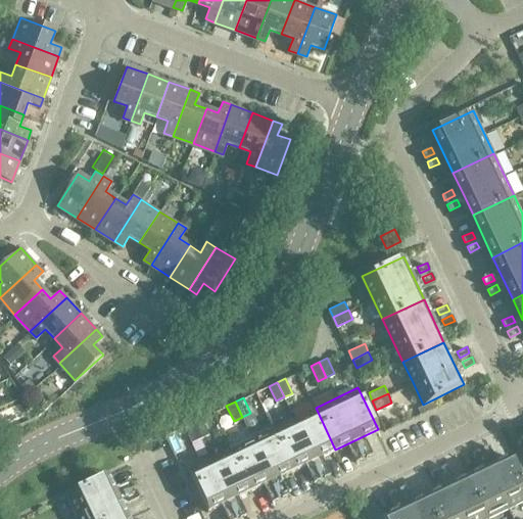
[(316,408),(294,418),(273,428),(293,469),(335,450),(316,408)]
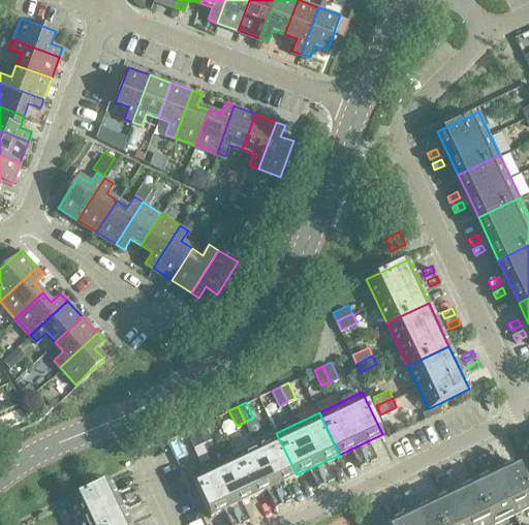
[(211,438),(204,423),(195,427),(203,441),(211,438)]
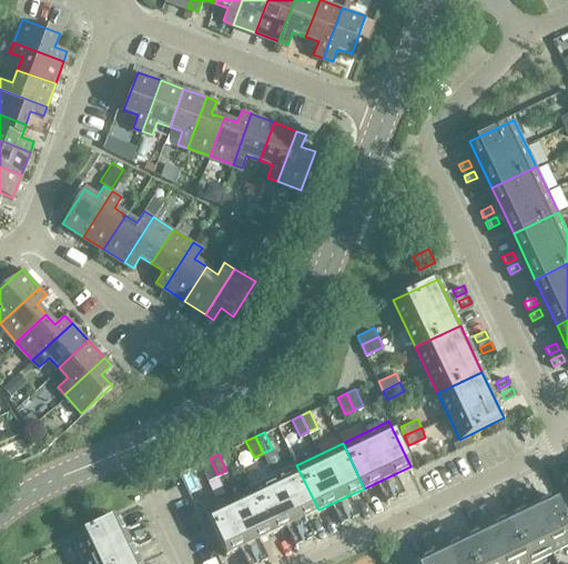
[(210,459),(201,462),(209,479),(217,474),(210,459)]
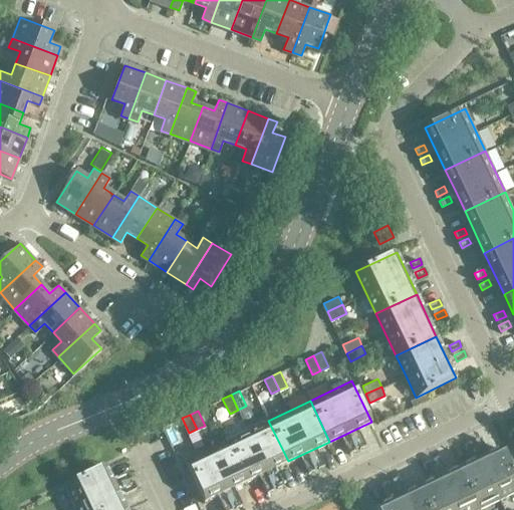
[(268,421),(248,431),(227,441),(246,481),(288,461),(268,421)]
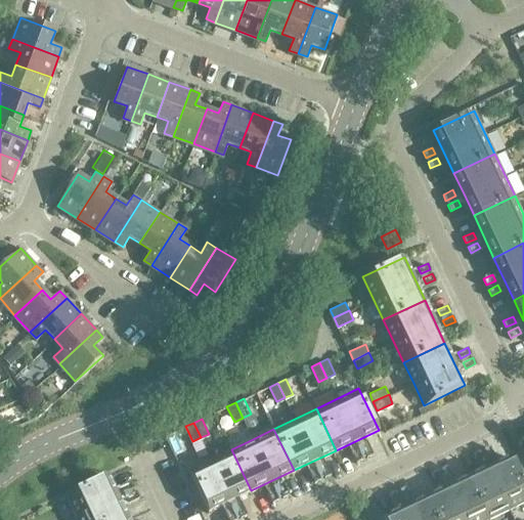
[(367,441),(361,444),(366,456),(373,452),(367,441)]
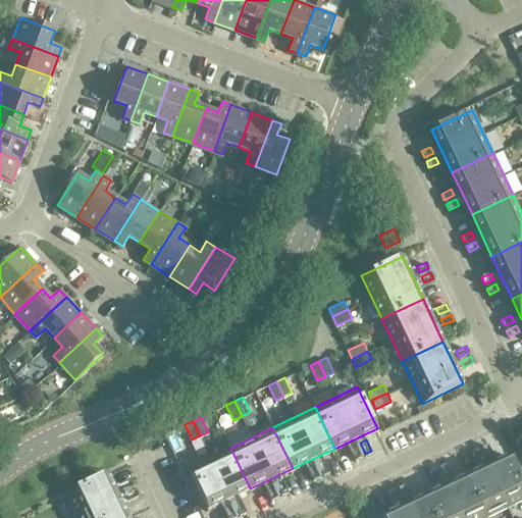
[(355,445),(350,448),(355,459),(361,456),(355,445)]
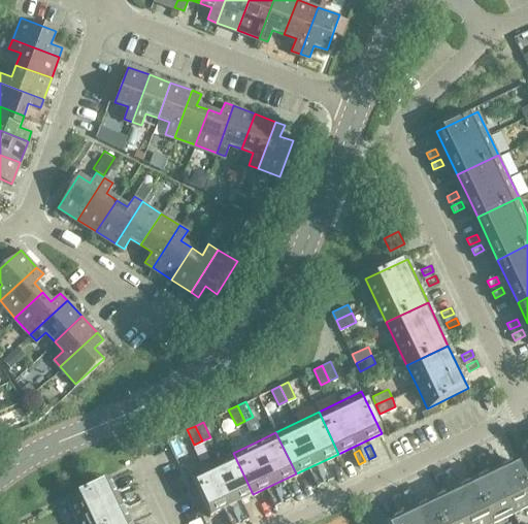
[(493,450),(487,452),(493,464),(499,461),(493,450)]
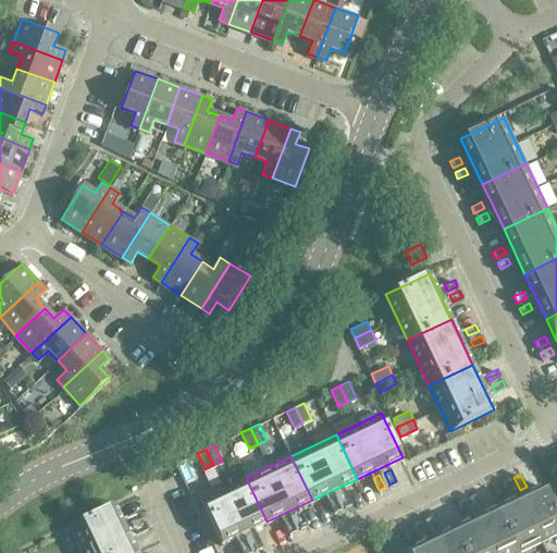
[(267,521),(246,478),(200,500),(221,543),(245,532),(267,521)]
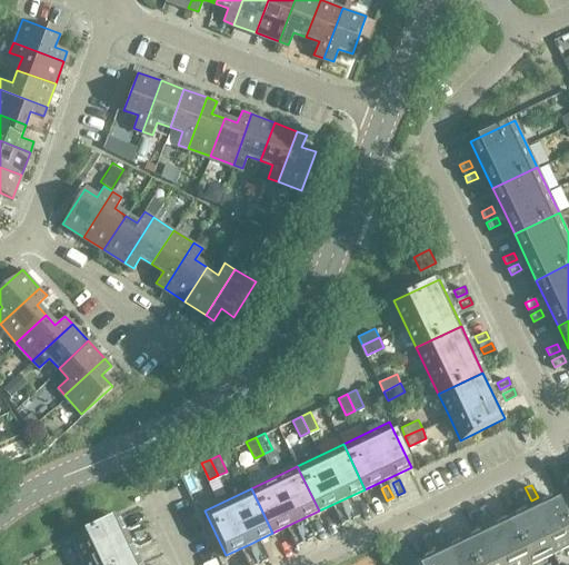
[(520,489),(513,493),(519,506),(526,503),(520,489)]
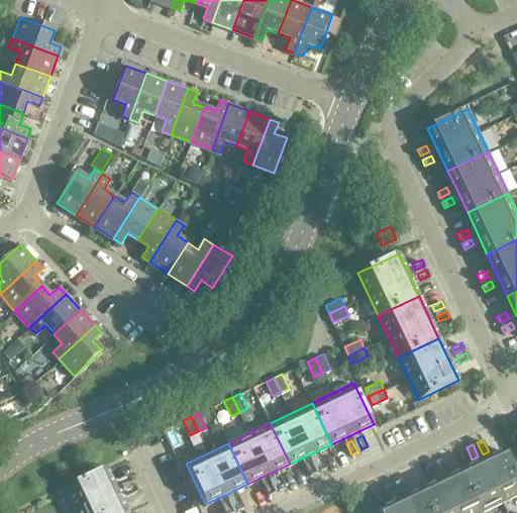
[(461,471),(482,511),(516,493),(516,477),(504,450),(461,471)]
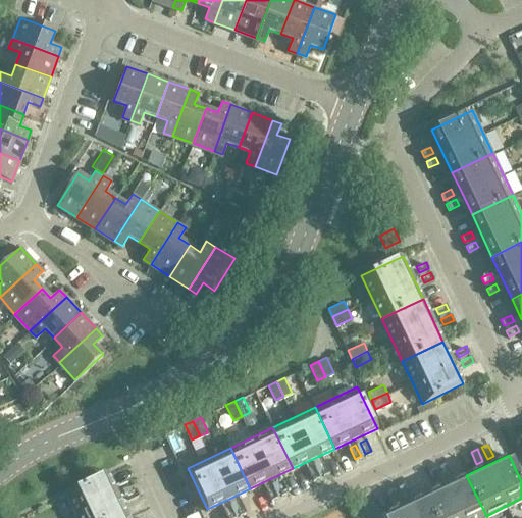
[(324,460),(318,462),(323,474),(329,471),(324,460)]
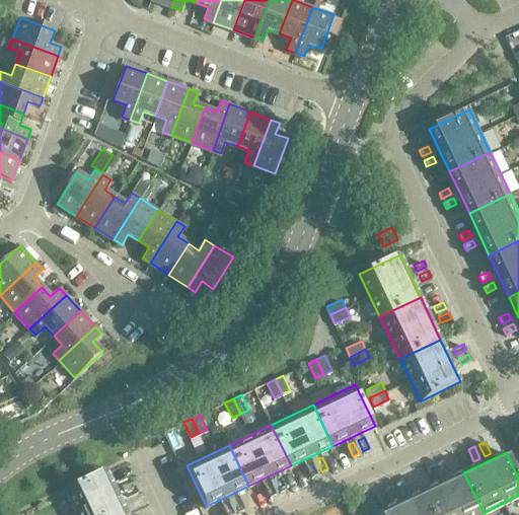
[(311,461),(305,464),(311,476),(317,473),(311,461)]
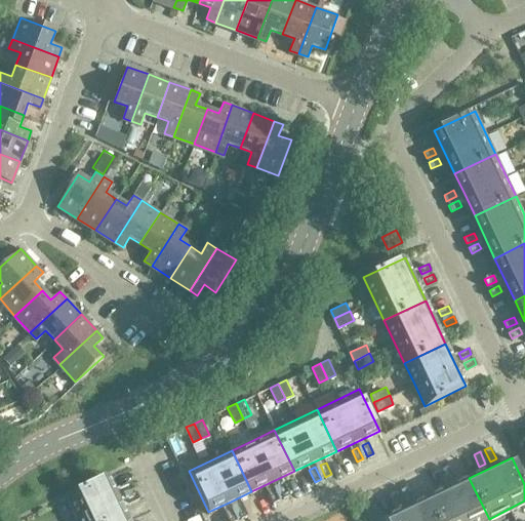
[(448,467),(442,470),(447,481),(453,478),(448,467)]
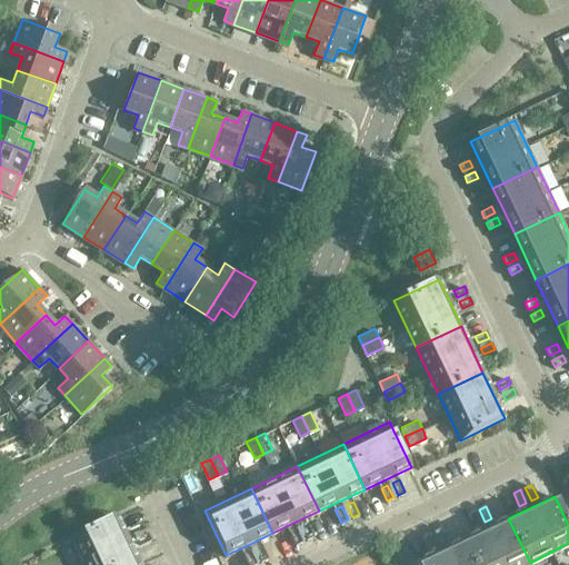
[(475,512),(468,515),(473,527),(480,524),(475,512)]
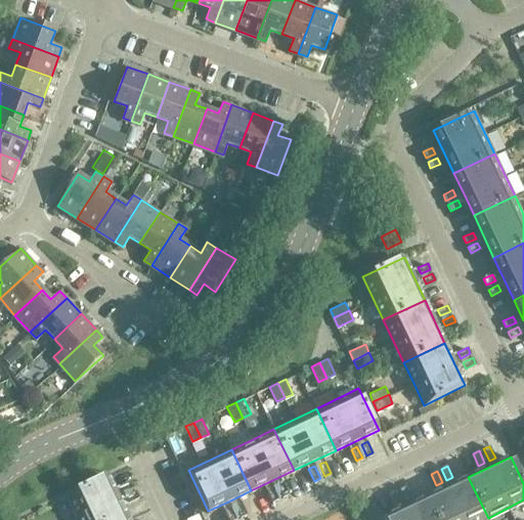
[(67,495),(78,519),(123,519),(128,518),(107,475),(67,495)]
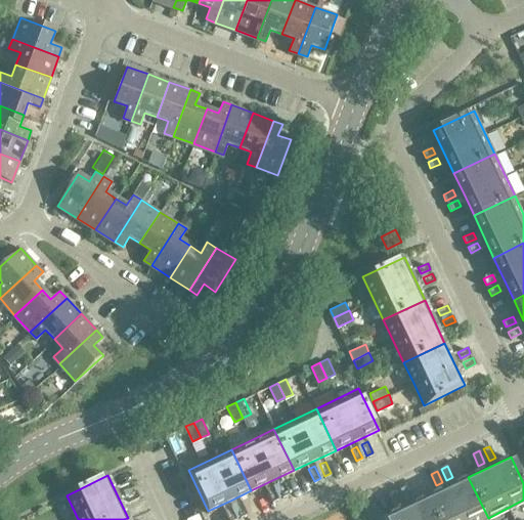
[(437,519),(483,519),(488,518),(468,477),(426,496),(437,519)]
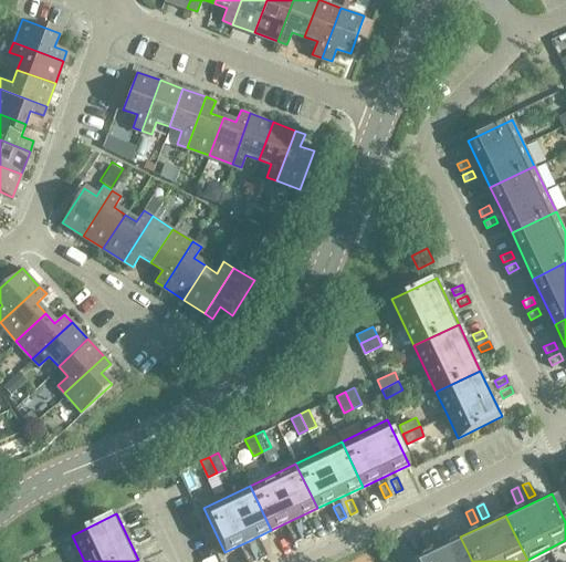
[(144,526),(140,520),(128,526),(132,532),(144,526)]
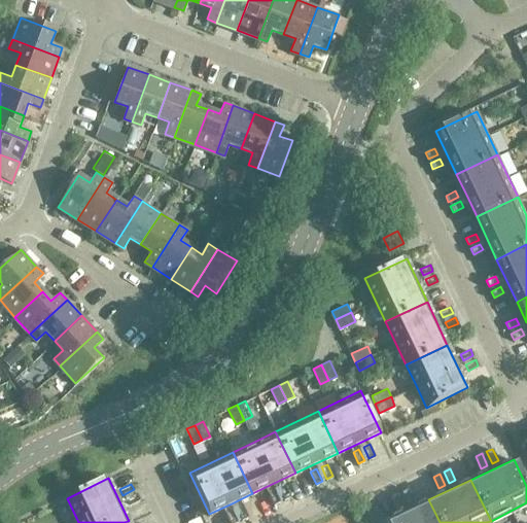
[(284,484),(278,487),(284,499),(289,496),(284,484)]
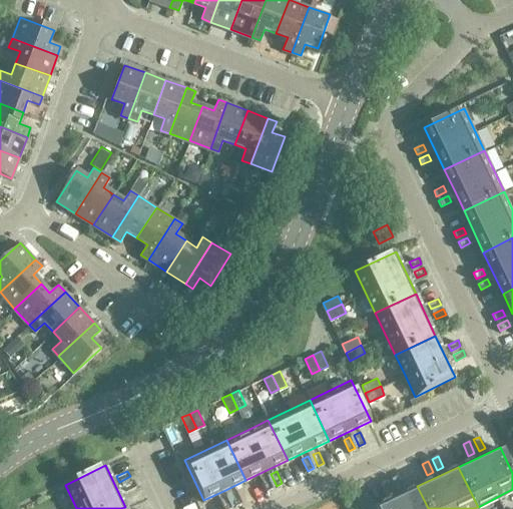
[(267,476),(261,479),(266,490),(272,488),(267,476)]
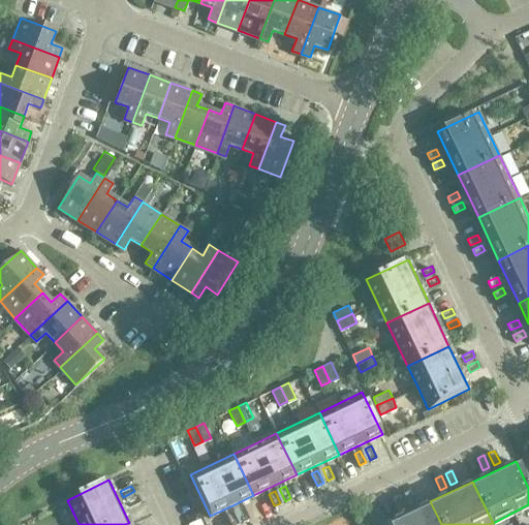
[(409,491),(403,493),(408,505),(414,502),(409,491)]
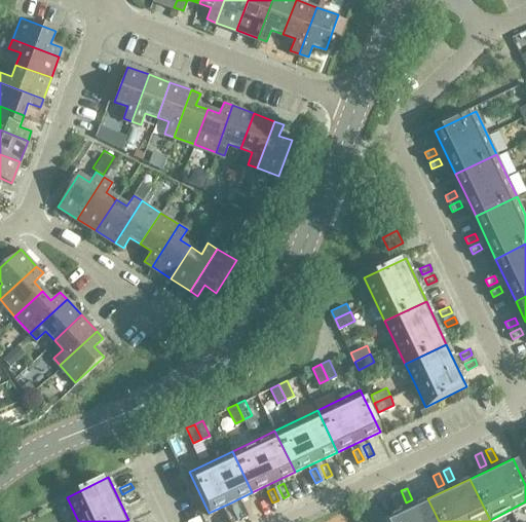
[(397,493),(390,495),(396,508),(402,505),(397,493)]
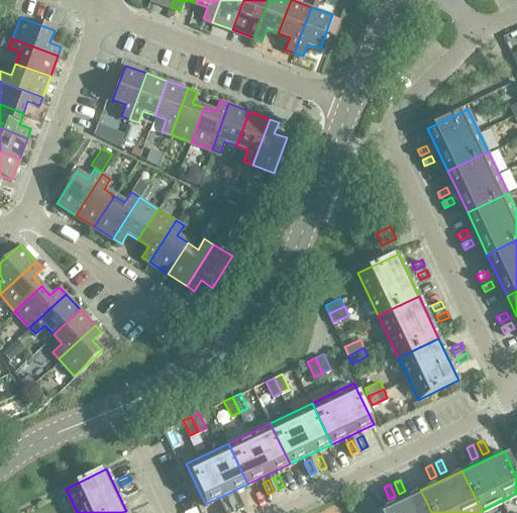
[(136,491),(134,486),(123,491),(125,496),(136,491)]
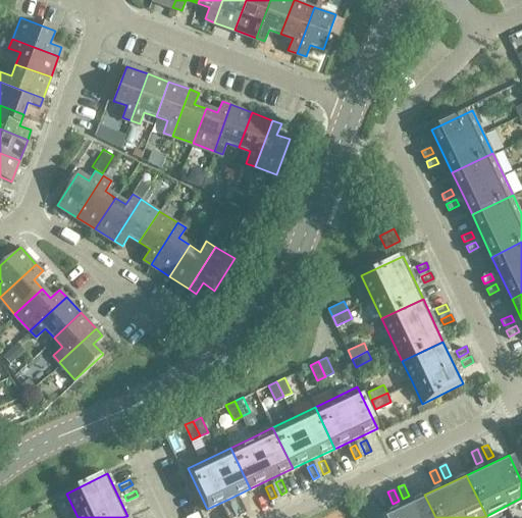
[(435,517),(424,495),(404,505),(381,515),(382,517),(435,517)]
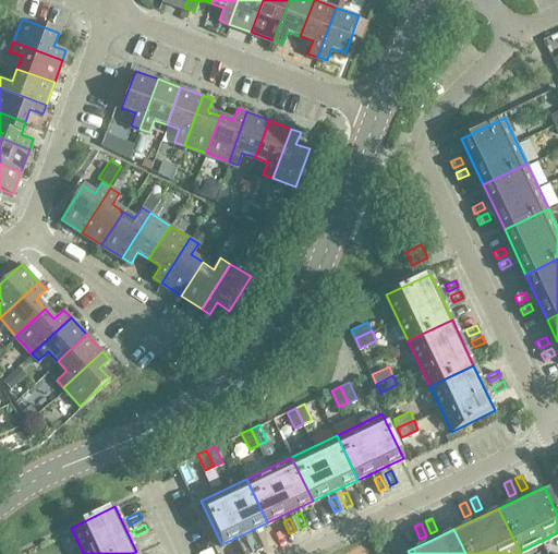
[(256,534),(250,538),(255,550),(262,546),(256,534)]
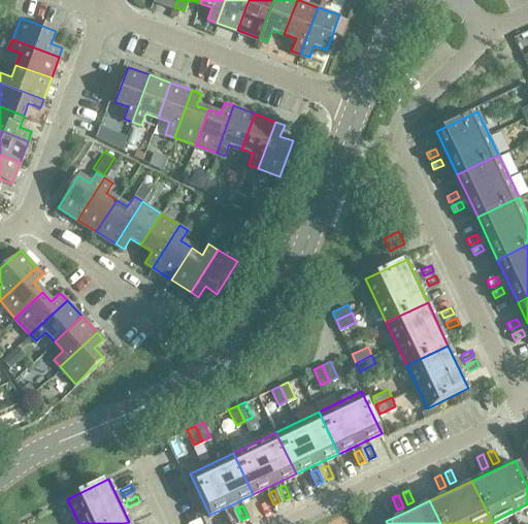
[(232,511),(226,513),(230,523),(232,523),(237,522),(232,511)]
